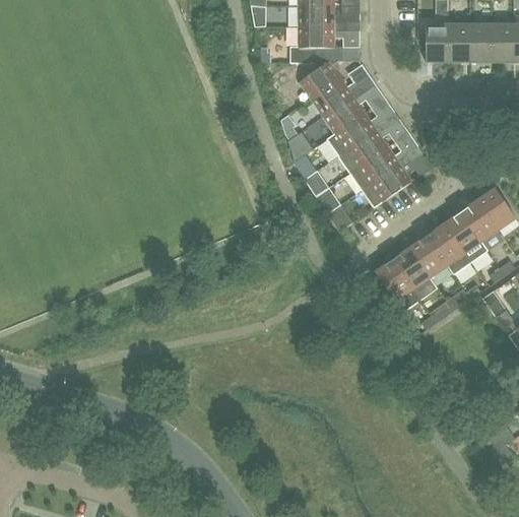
[(335,25),(335,20),(335,5),(298,4),(298,25),(335,25)]
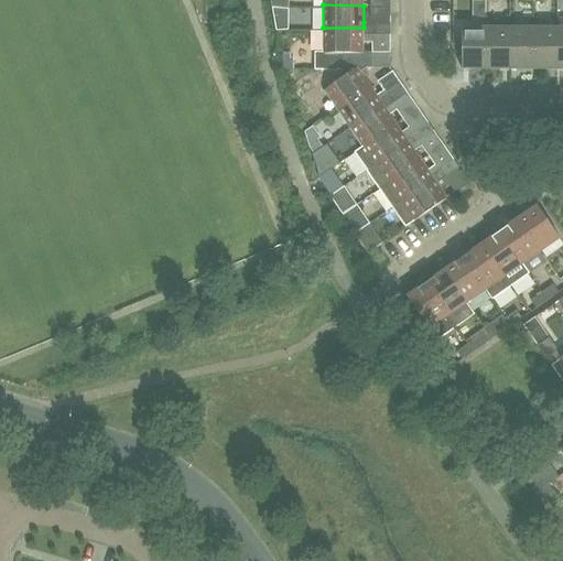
[(364,50),(364,32),(377,32),(377,22),(364,22),(364,28),(323,28),(323,50),(316,50),(316,66),(343,66),(343,50),(364,50)]
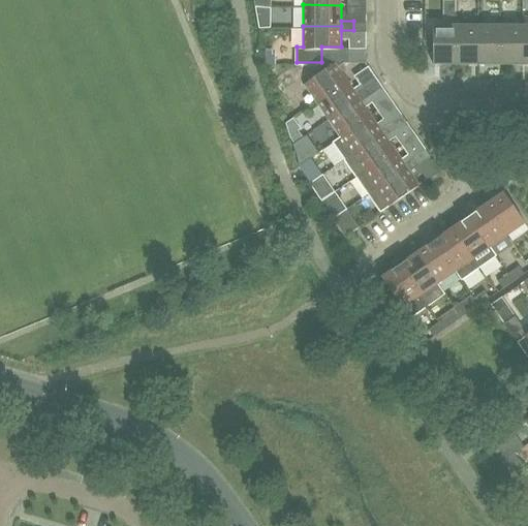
[(353,21),(353,30),(367,30),(367,21),(353,21)]
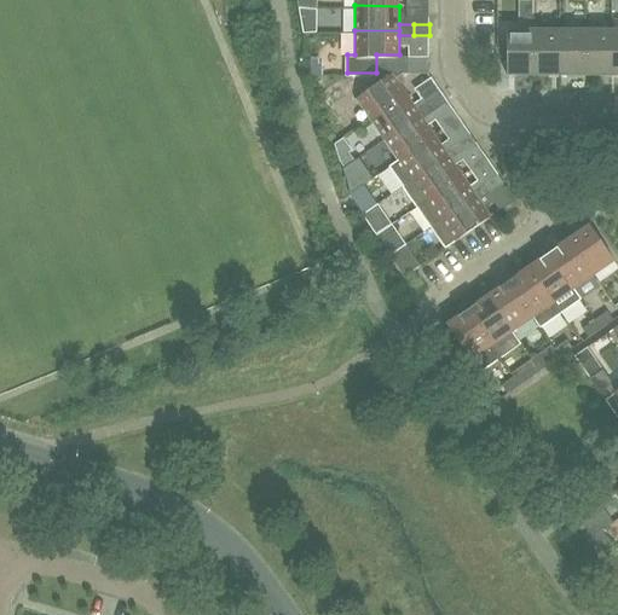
[(535,73),(535,28),(508,28),(508,73),(535,73)]
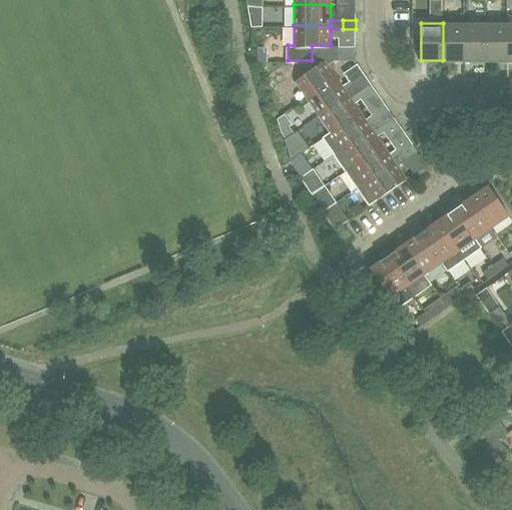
[(464,60),(464,23),(443,23),(443,60),(464,60)]
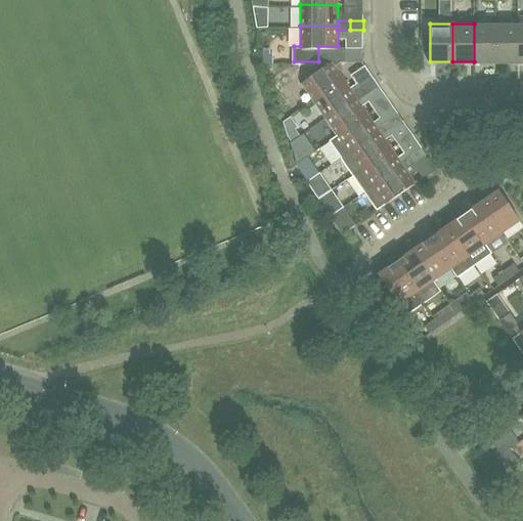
[(496,61),(496,24),(474,24),(474,61),(496,61)]
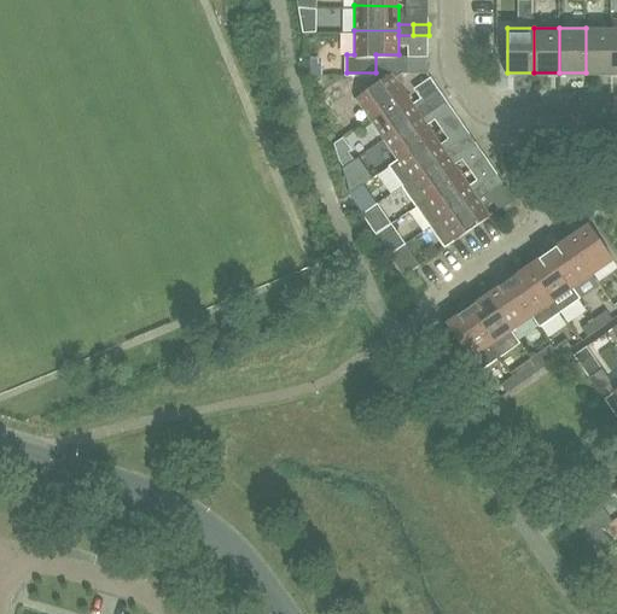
[(612,72),(612,28),(586,28),(586,72),(612,72)]
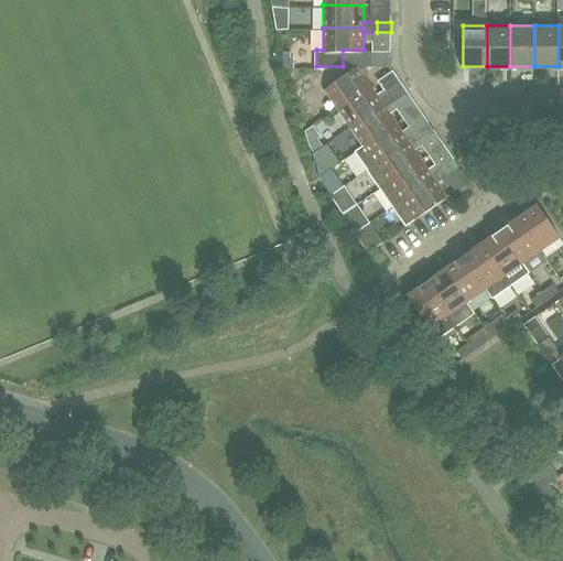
[(375,54),(392,53),(390,34),(374,35),(375,54)]
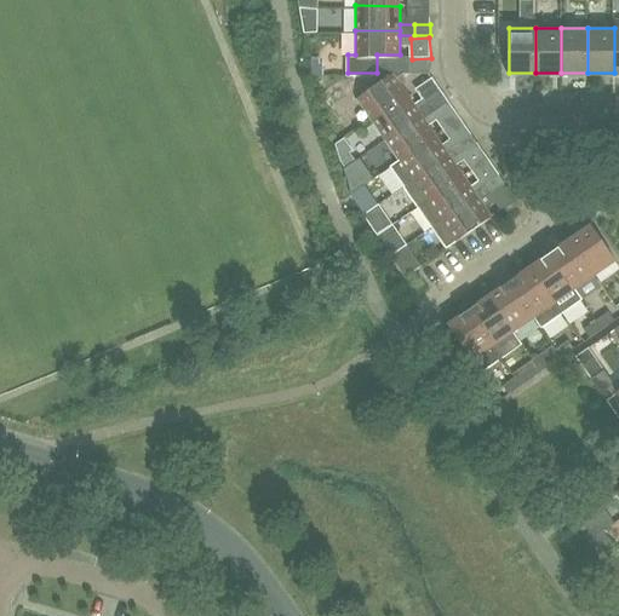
[(371,117),(407,92),(396,76),(403,72),(410,72),(410,55),(400,55),(377,55),(377,73),(377,74),(380,80),(356,97),(371,117)]
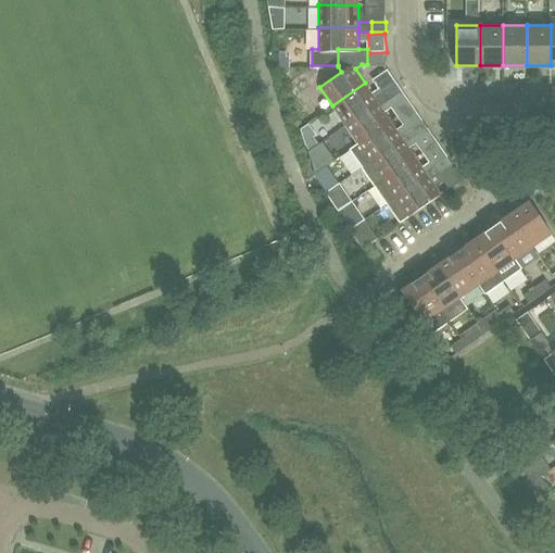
[(289,66),(289,55),(287,55),(279,55),(279,66),(281,66),(284,66),(286,66),(289,66)]
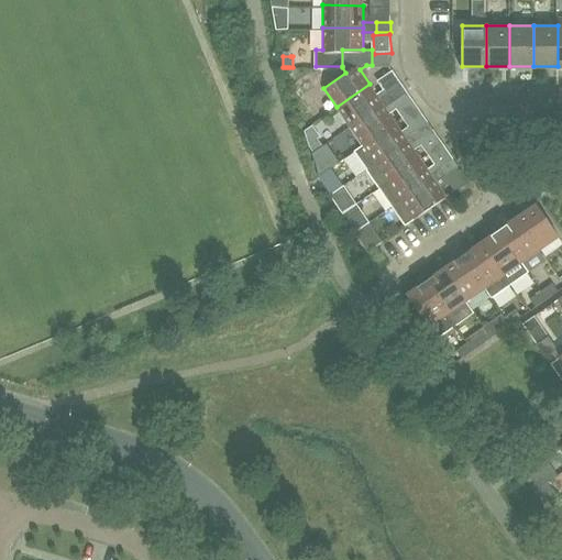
[(392,90),(397,98),(408,90),(403,83),(392,90)]
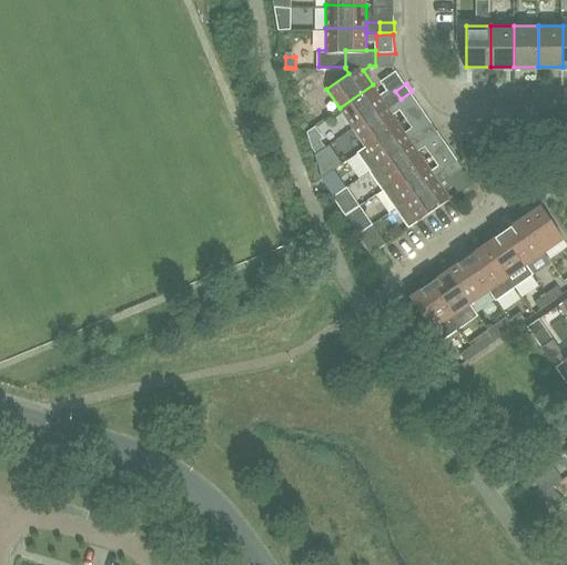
[(386,103),(384,99),(373,84),(340,108),(353,127),(386,103)]
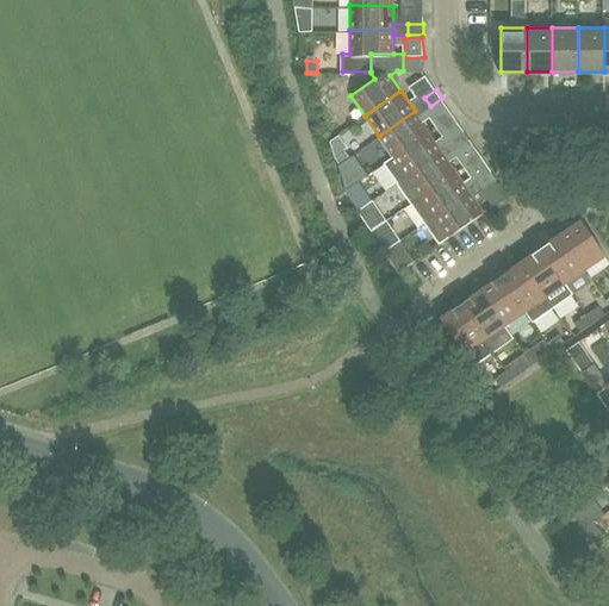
[(392,156),(429,131),(418,114),(430,106),(424,98),(412,106),(415,111),(379,136),(392,156)]
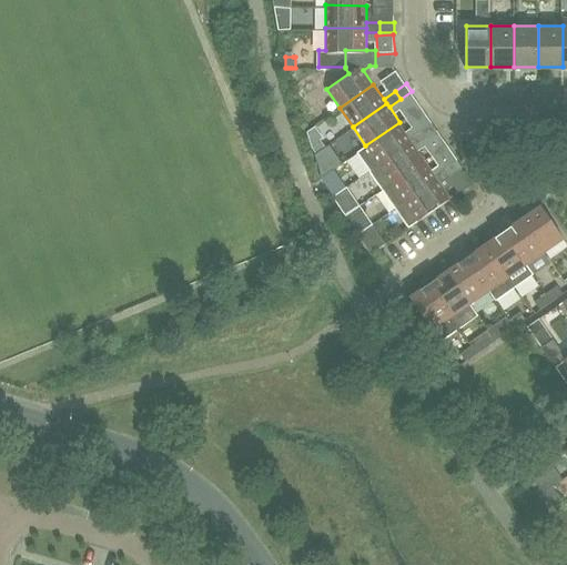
[(421,129),(426,137),(437,129),(432,121),(421,129)]
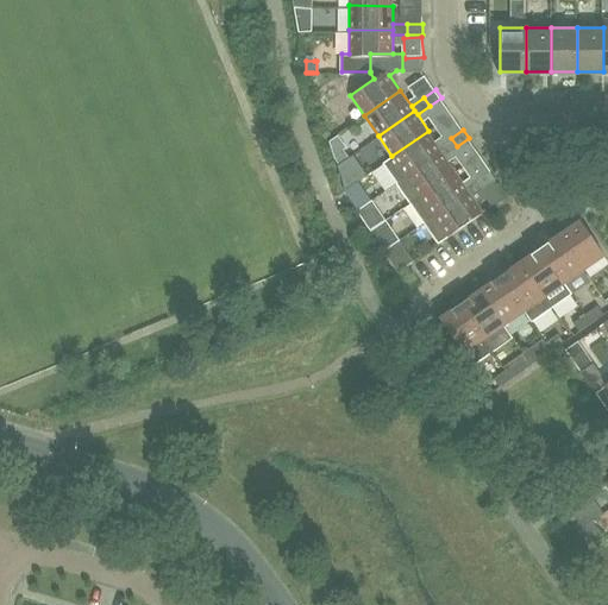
[(442,150),(439,146),(428,131),(392,156),(382,162),(396,182),(406,175),(442,150)]
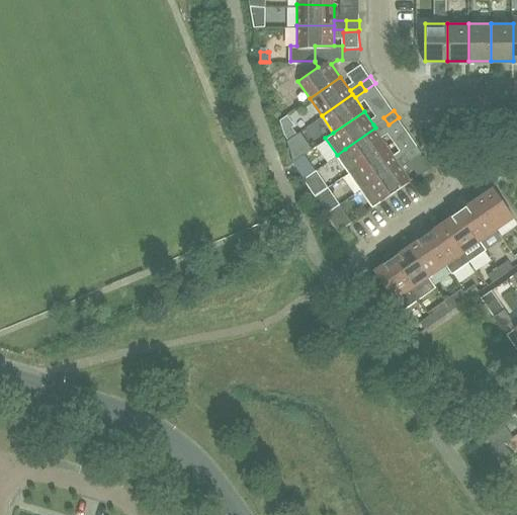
[(284,131),(289,138),(296,133),(292,125),(294,123),(287,113),(280,118),(284,131)]
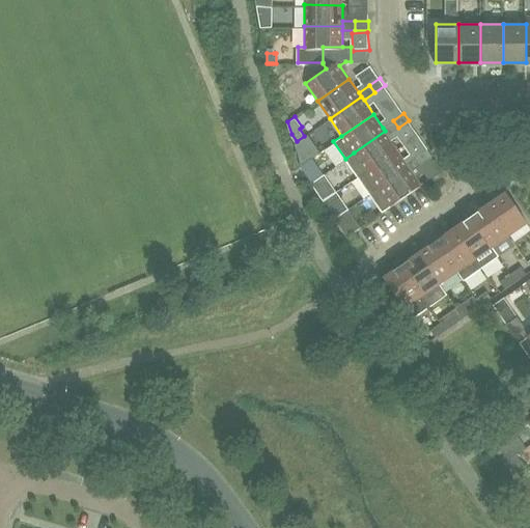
[(365,170),(397,148),(388,135),(398,128),(393,120),(383,128),(385,131),(354,153),(345,159),(357,176),(365,170)]
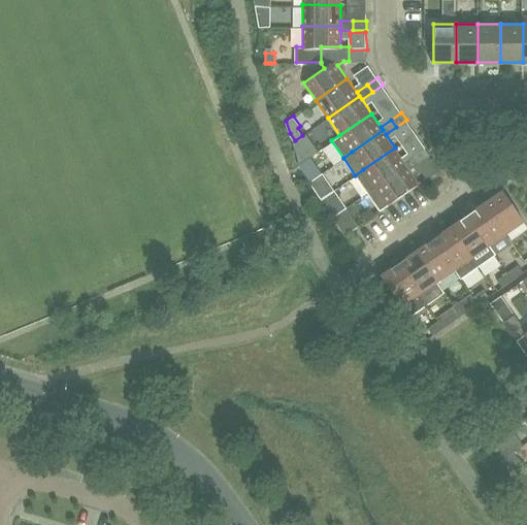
[(308,143),(302,135),(295,140),(300,149),(308,143)]
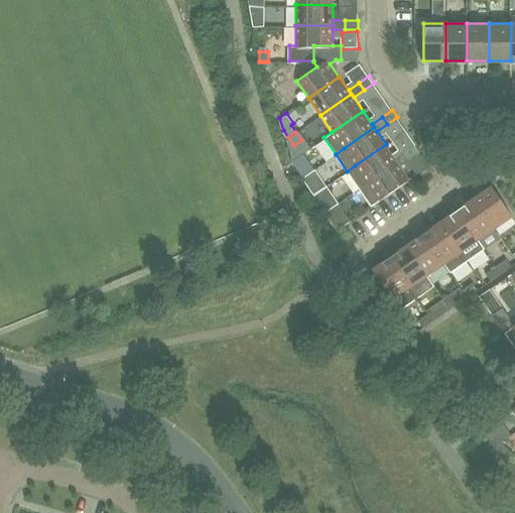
[(405,150),(410,157),(420,150),(415,143),(405,150)]
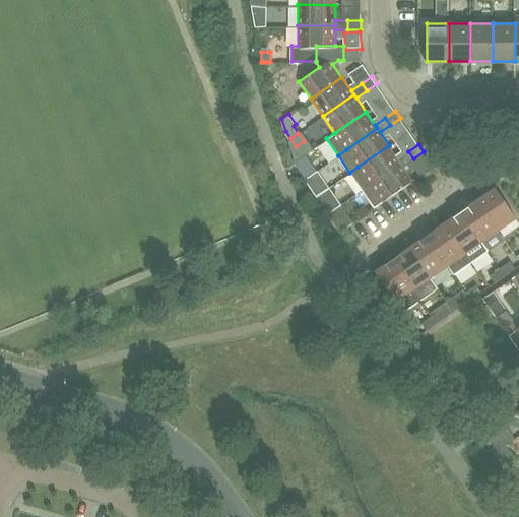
[(400,163),(398,158),(389,145),(358,167),(349,173),(362,189),(370,184),(400,163)]
